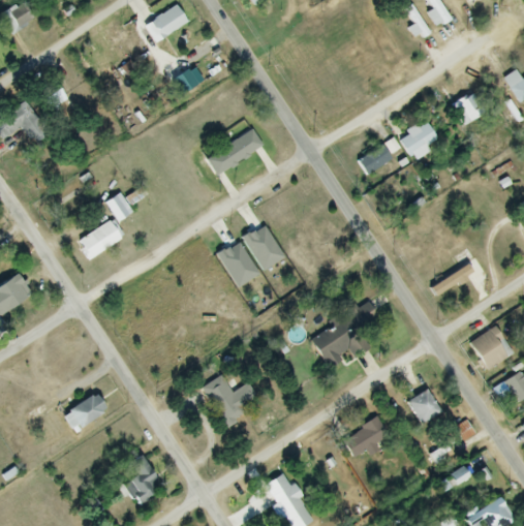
[(24,0),(2,10),(12,32),(36,20),(26,0),(24,0)]
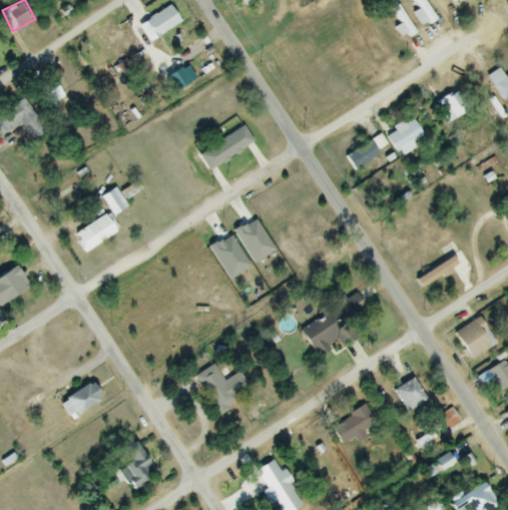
[(416,0),(421,7),(415,11),(425,25),(438,17),(427,0),(416,0)]
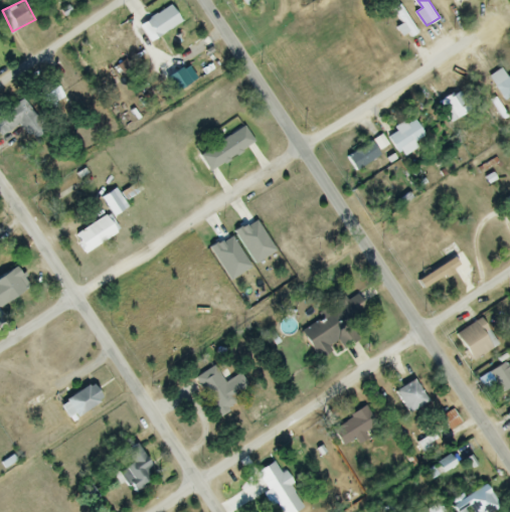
[(154,41),(185,20),(173,3),(142,24),(154,41)]
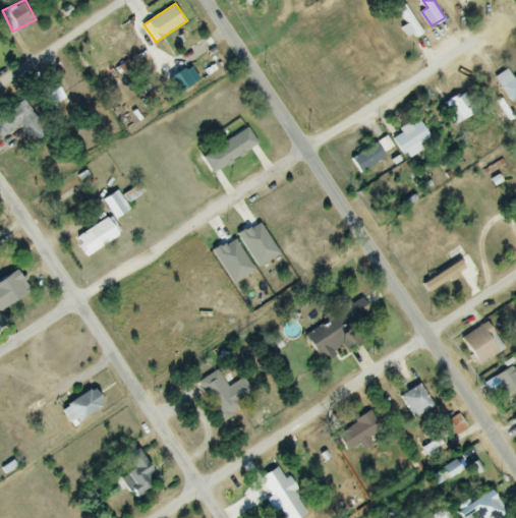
[(418,37),(424,33),(408,4),(401,8),(418,37)]
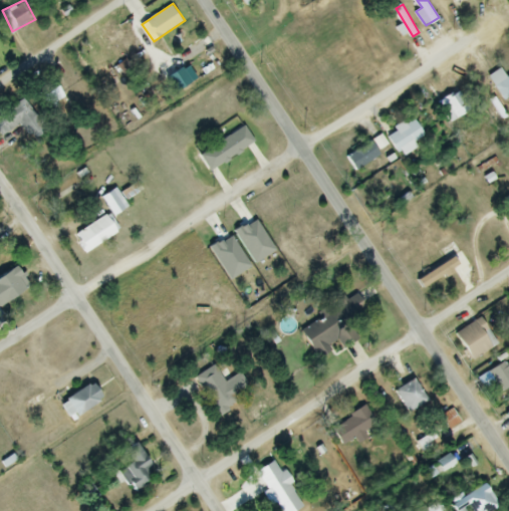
[(508,72),(507,73),(504,67),(492,73),(505,97),(508,95),(508,72)]
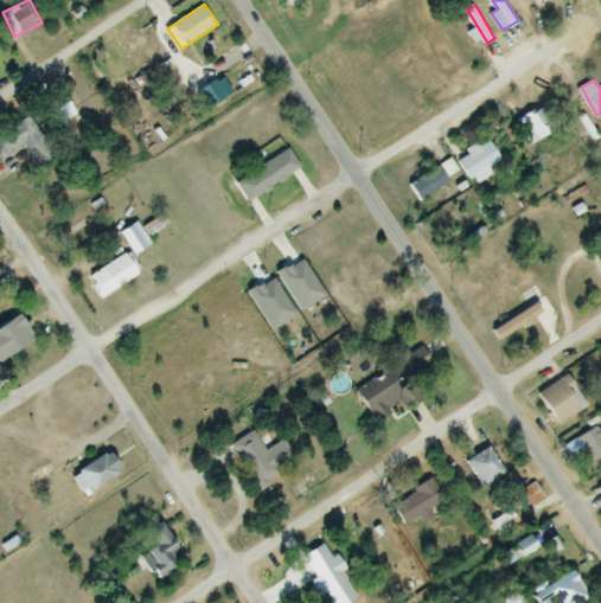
[(57,100),(63,114),(75,109),(68,95),(57,100)]
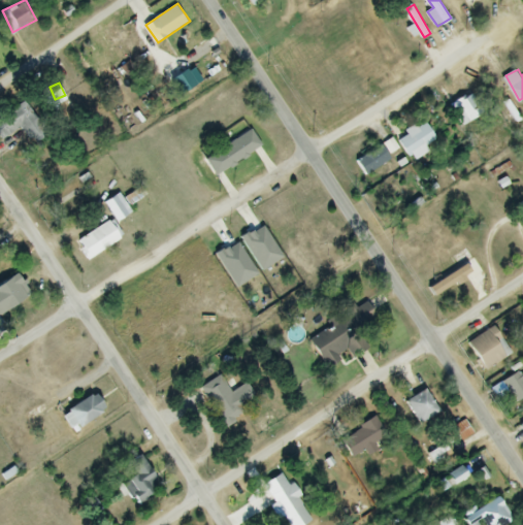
[(481,117),(470,94),(455,101),(464,123),(481,117)]
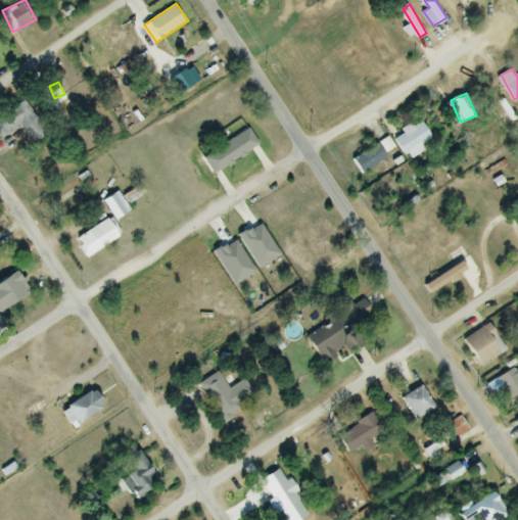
[(425,143),(434,138),(423,117),(396,134),(411,157),(427,147),(425,143)]
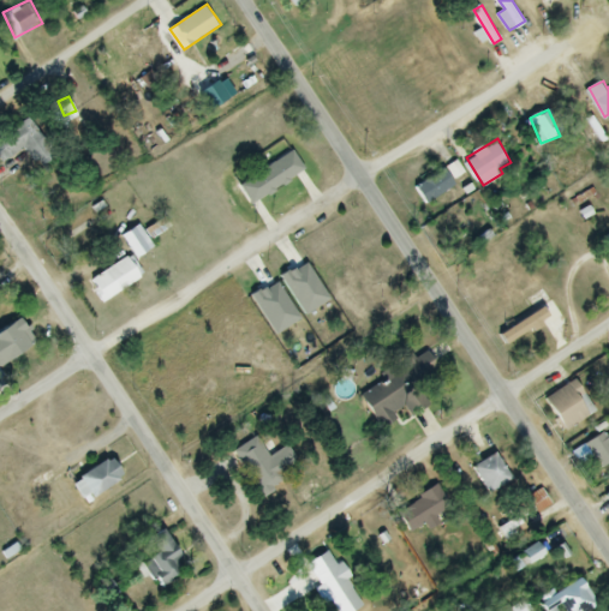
[(242,181),(254,202),(310,169),(297,149),(242,181)]
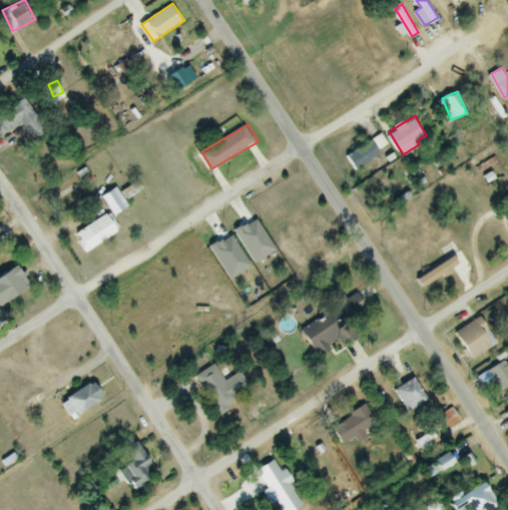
[(358,168),(381,153),(371,137),(347,153),(358,168)]
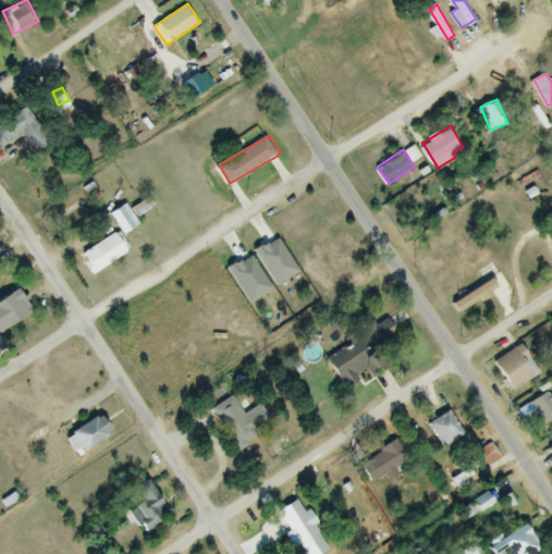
[(126,232),(142,222),(129,202),(113,211),(126,232)]
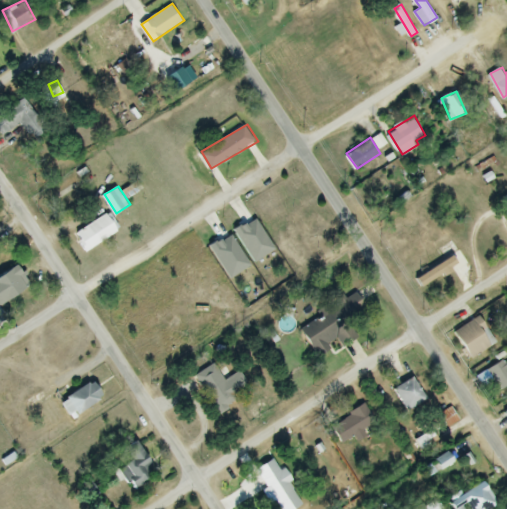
[(120,232),(111,214),(77,230),(87,249),(120,232)]
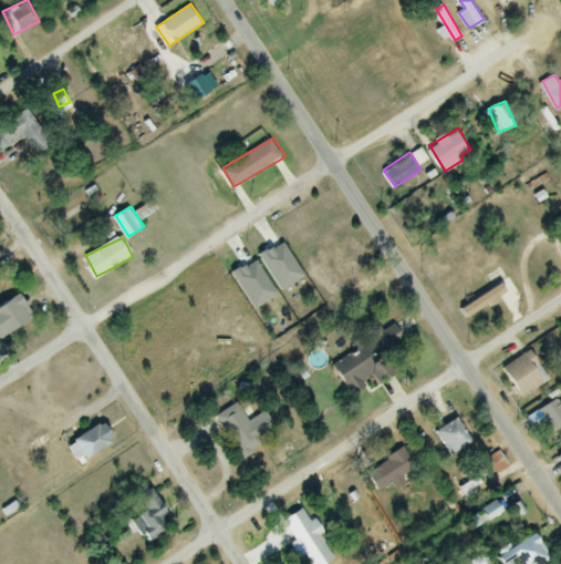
[(499,287),(512,277),(504,265),(489,275),(499,287)]
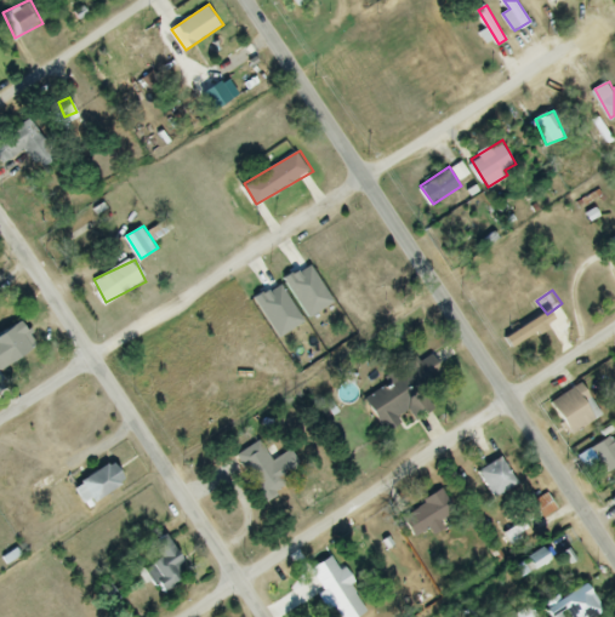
[(0,380),(1,378),(0,376),(0,369),(39,346),(23,320),(0,335),(0,380)]
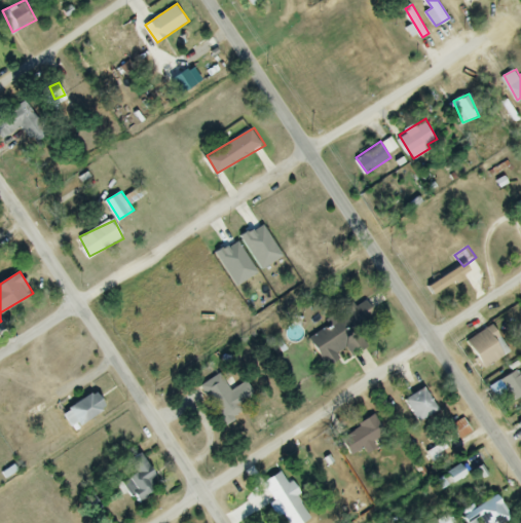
[(377,315),(369,300),(310,334),(328,364),(366,342),(358,327),(377,315)]
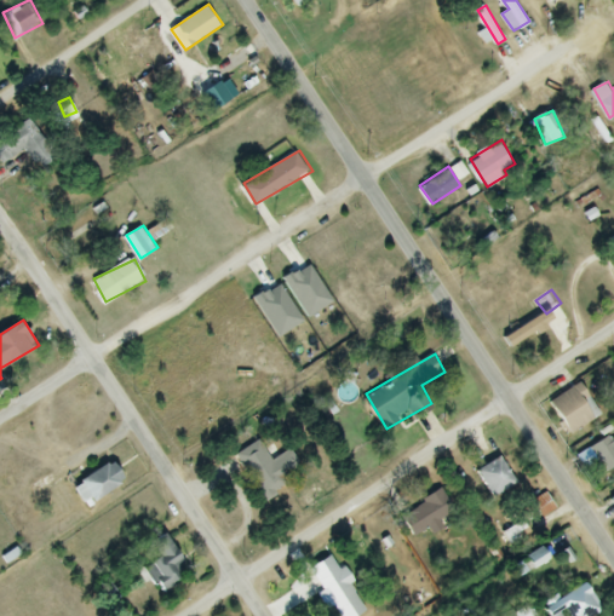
[(603,414),(585,381),(552,398),(572,432),(603,414)]
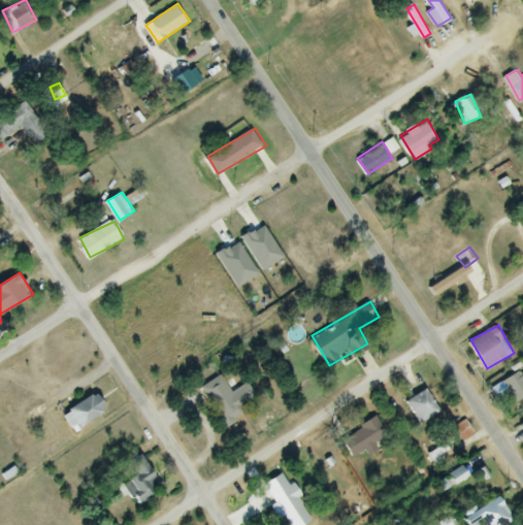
[(516,399),(522,396),(522,370),(507,375),(516,399)]
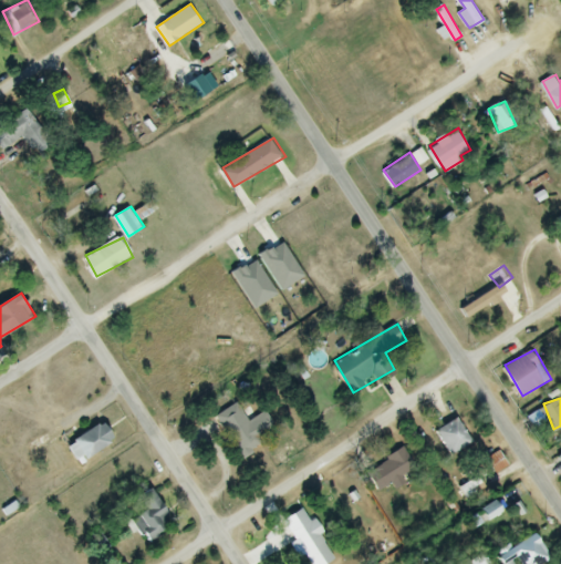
[(218,413),(243,457),(271,440),(266,431),(272,427),(265,412),(250,420),(240,401),(218,413)]
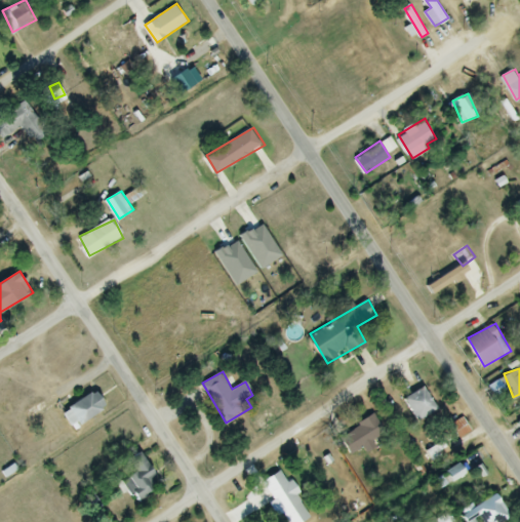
[(418,419),(439,410),(428,385),(406,395),(418,419)]
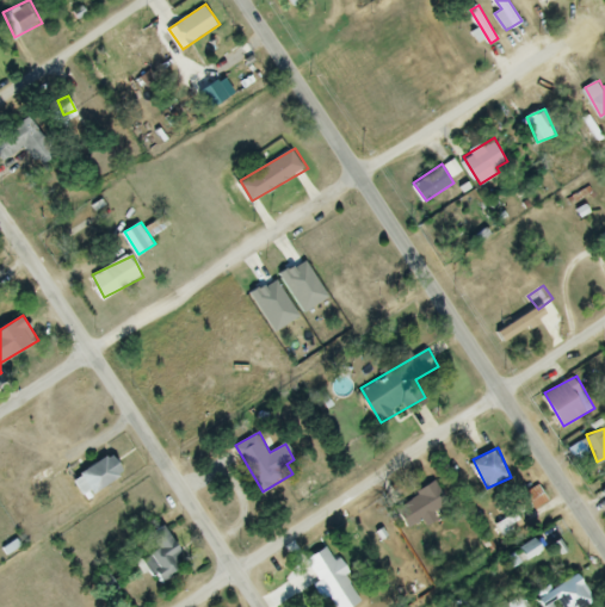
[(93,494),(125,474),(111,452),(80,474),(93,494)]
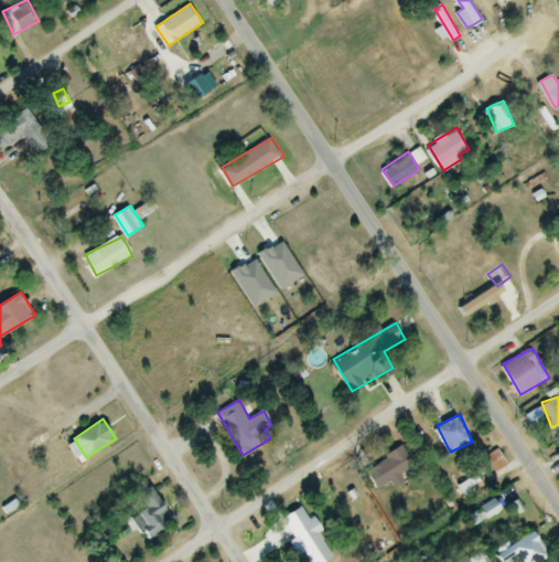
[(397,486),(420,470),(405,445),(367,468),(379,488),(393,479),(397,486)]
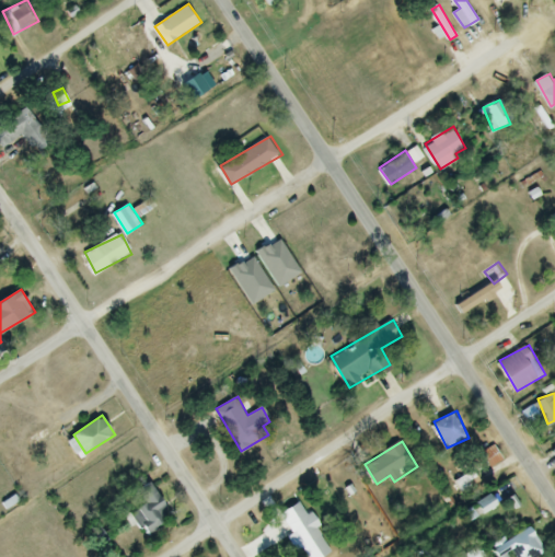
[(160,510),(168,506),(152,482),(125,498),(148,535),(168,522),(160,510)]
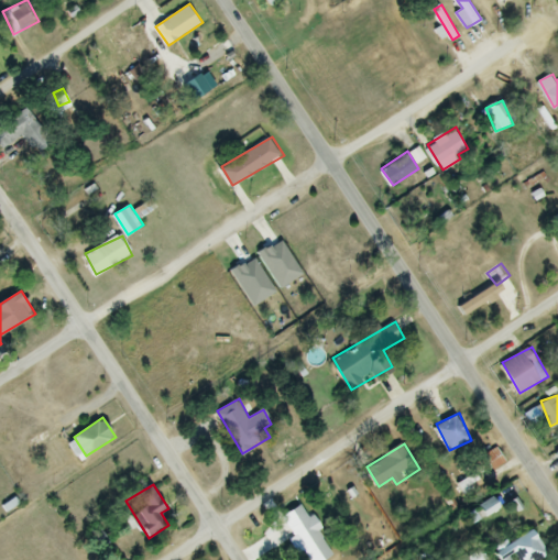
[(293,526),(310,559),(325,559),(336,555),(315,514),(293,526)]
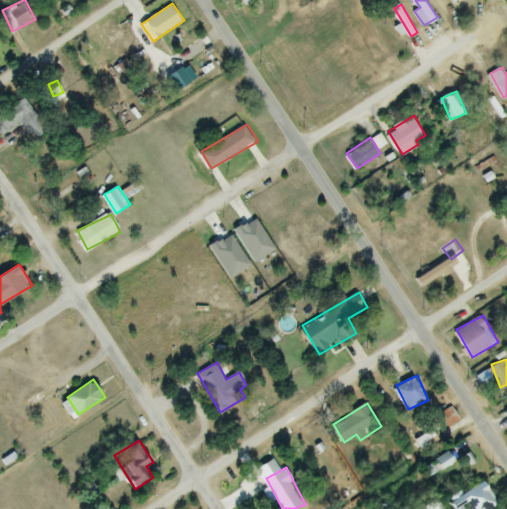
[(490,508),(500,504),(484,478),(451,499),(456,508),(490,508)]
